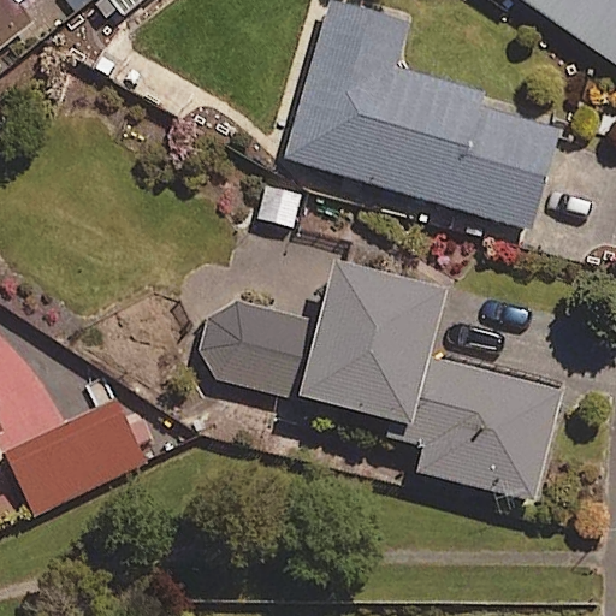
[(0,0),(0,47),(35,19),(18,0),(0,0)]
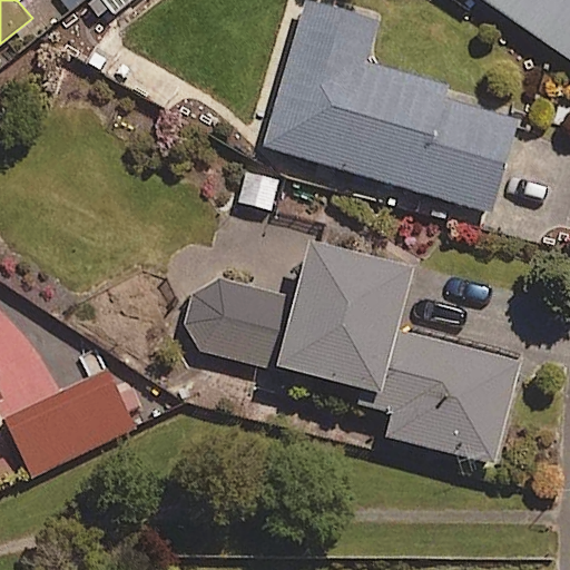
[(127,0),(101,0),(110,12),(127,0)]
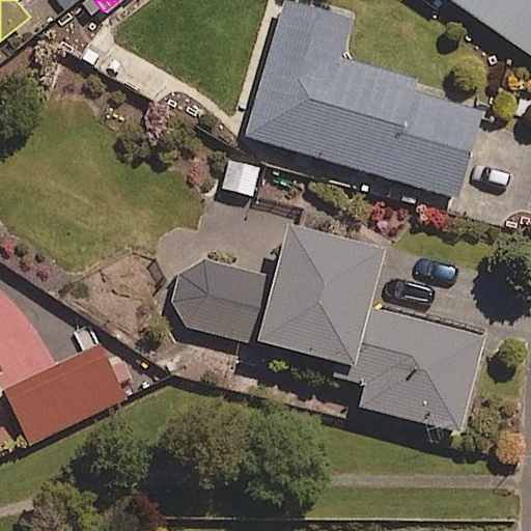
[(351,19),(286,0),(275,0),(236,132),(454,196),(481,105),(338,62),(351,19)]
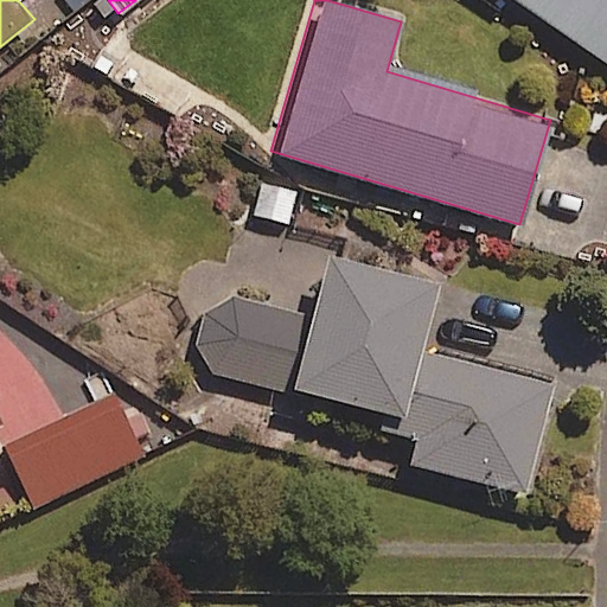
[(606,0),(515,0),(606,63),(606,0)]
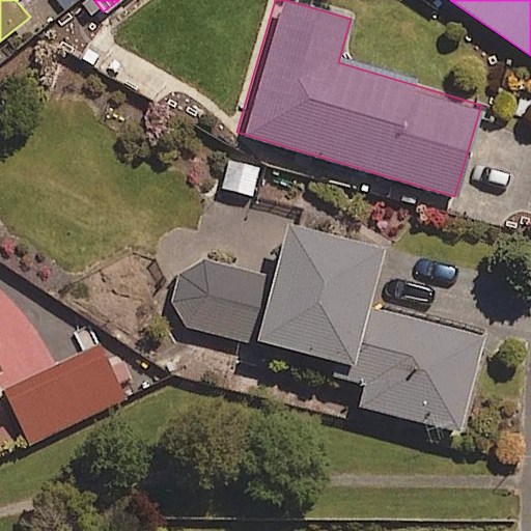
[(274,278),(201,261),(173,277),(168,303),(187,325),(356,364),(353,378),(369,382),(363,407),(459,429),(481,335),(366,308),(380,247),(286,225),(274,278)]
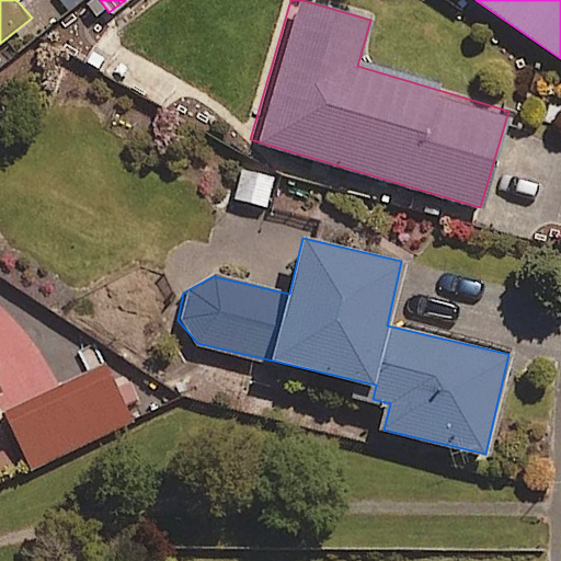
[(106,363),(1,411),(27,469),(133,421),(106,363)]
